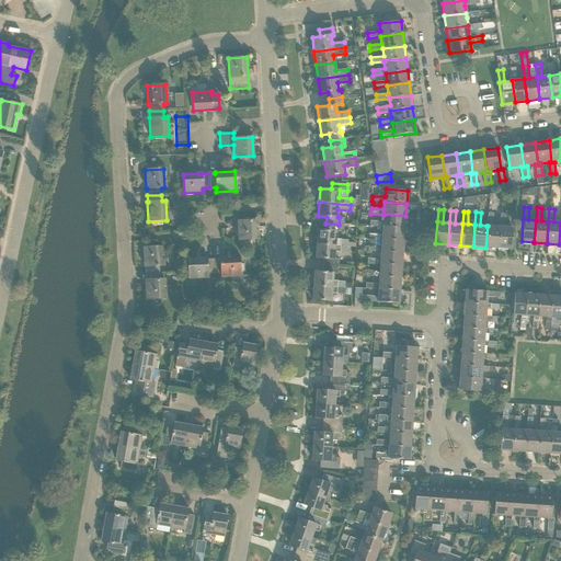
[(500,227),(492,226),(493,214),(488,213),(487,226),(488,226),(485,248),(497,248),(500,227)]
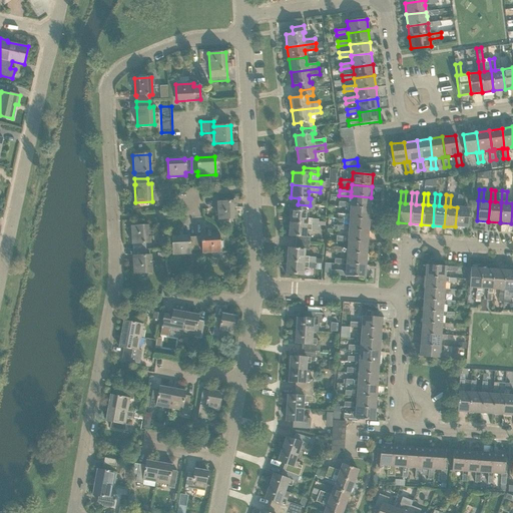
[(370,208),(371,197),(351,195),(351,196),(350,202),(339,201),(339,206),(350,207),(370,208)]
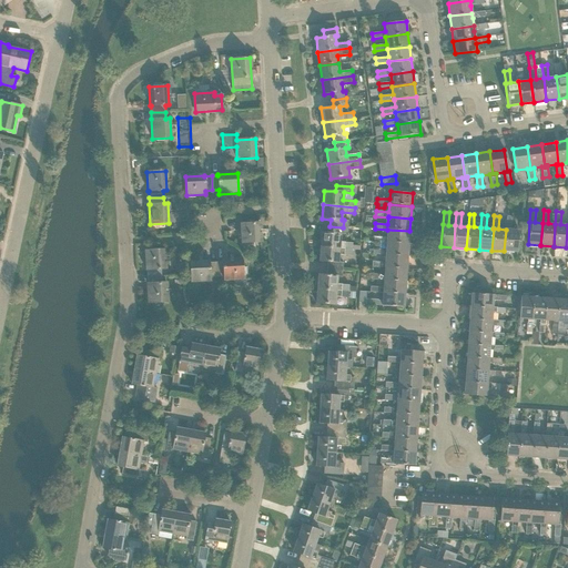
[(506,230),(504,251),(517,252),(519,230),(511,230),(511,216),(507,216),(506,230)]
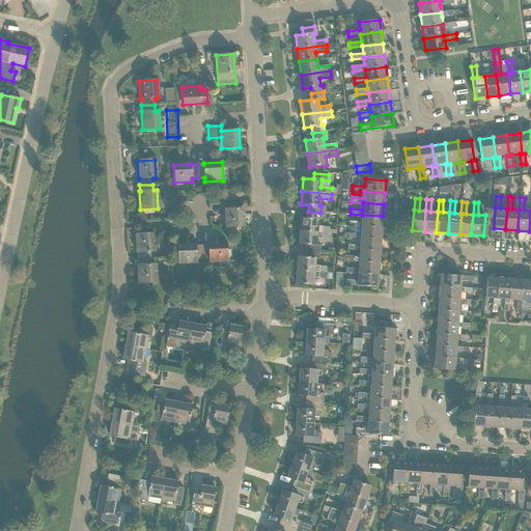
[(226,227),(244,226),(243,208),(225,210),(226,227)]
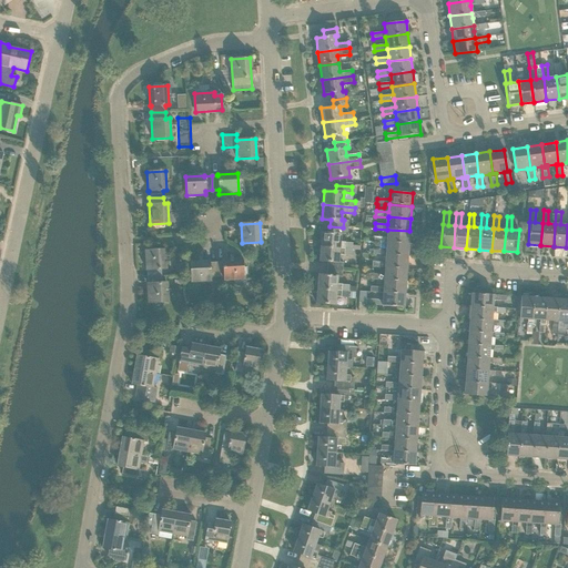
[(343,234),(343,227),(330,226),(330,233),(322,232),(321,246),(352,250),(353,243),(340,242),(341,234),(343,234)]
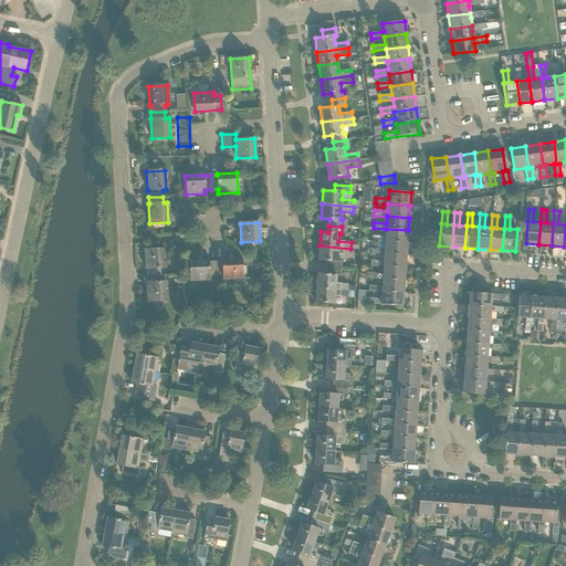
[(407,243),(408,230),(386,229),(386,237),(373,236),(373,240),(385,241),(407,243)]
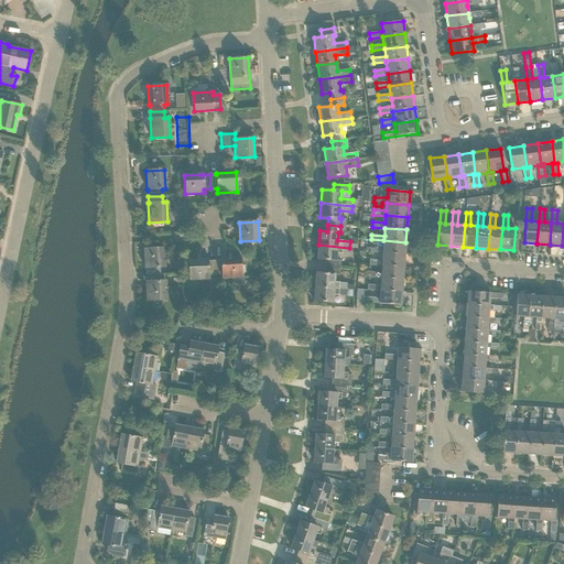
[(404,255),(405,242),(383,240),(383,248),(370,247),(370,252),(382,253),(404,255)]
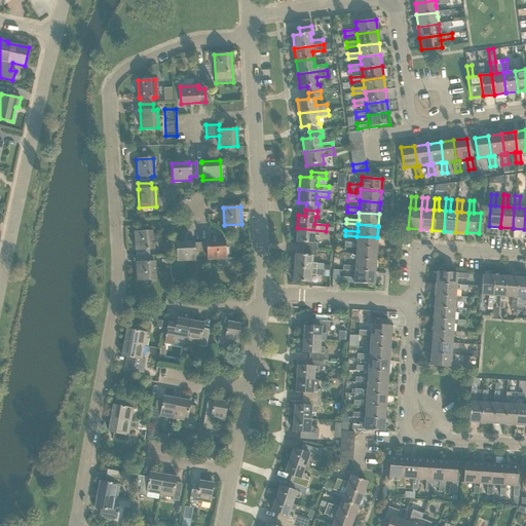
[(326,236),(326,231),(297,228),(296,241),(303,242),(303,249),(317,250),(317,242),(313,242),(313,235),(326,236)]
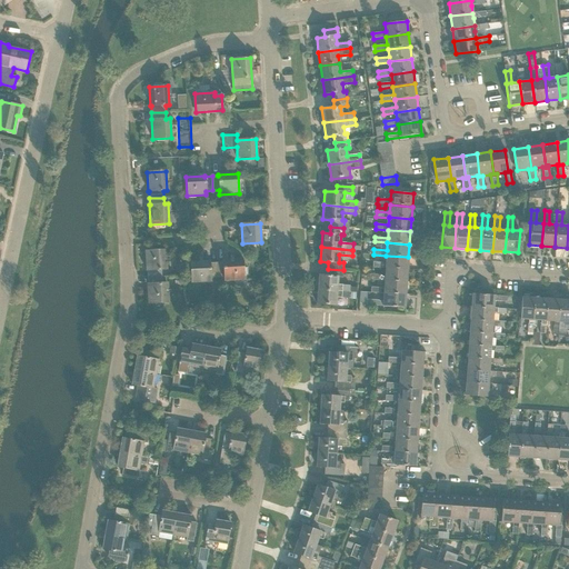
[(147,277),(161,277),(161,270),(165,270),(163,250),(145,251),(146,270),(147,270),(147,277)]
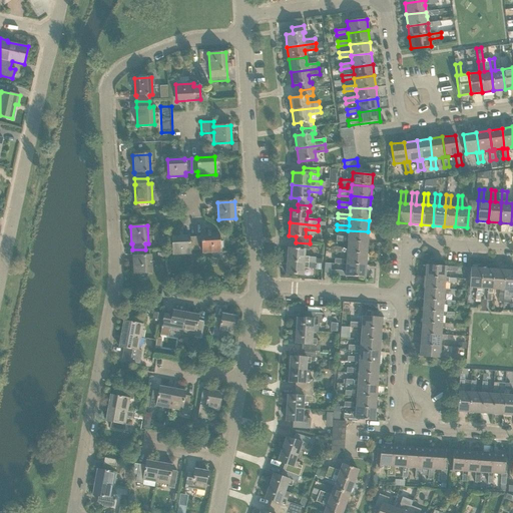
[(368,242),(368,231),(348,230),(348,236),(336,235),(336,240),(348,241),(368,242)]
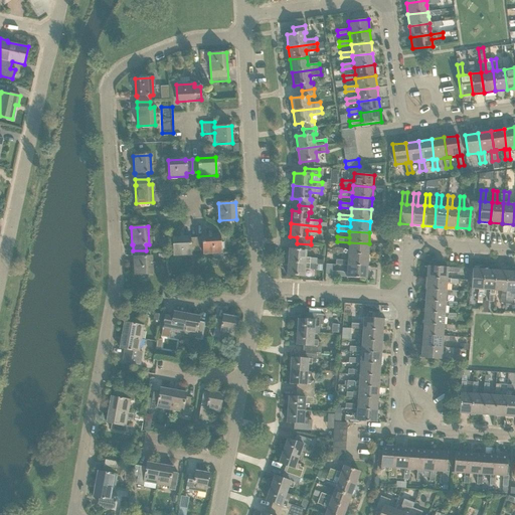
[(196,237),(197,250),(202,250),(203,254),(220,253),(219,236),(202,237),(196,237)]
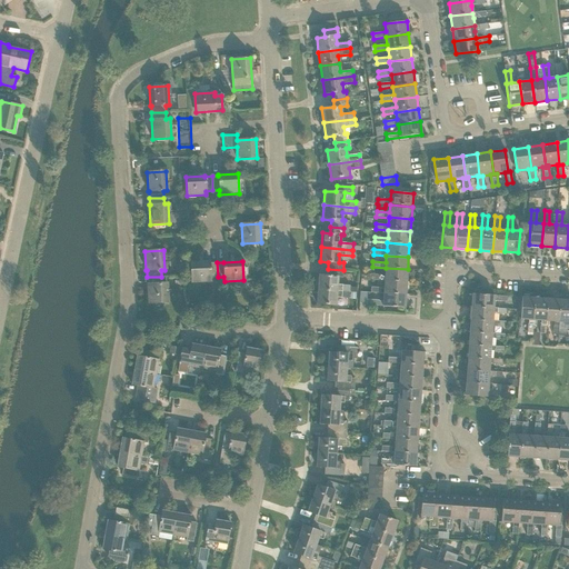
[(218,277),(217,262),(210,263),(210,262),(190,263),(191,282),(211,281),(210,278),(218,277)]
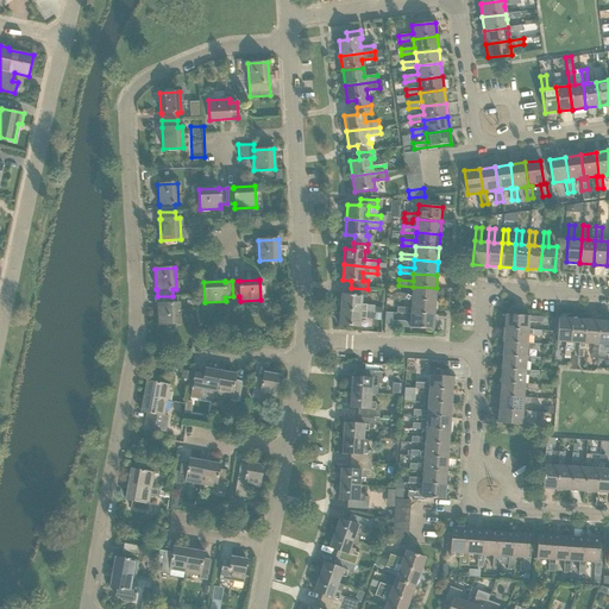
[(435,302),(437,288),(413,287),(412,295),(399,294),(397,300),(412,300),(435,302)]
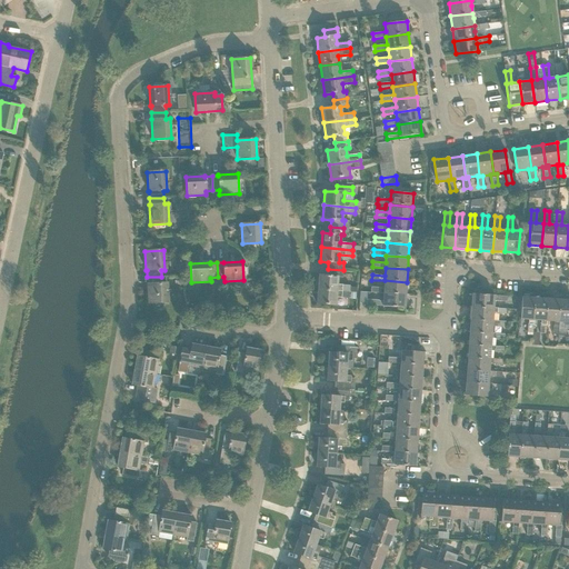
[(342,277),(343,270),(328,269),(327,276),(319,275),(318,289),(349,292),(357,292),(357,287),(350,287),(350,286),(337,285),(338,277),(342,277)]
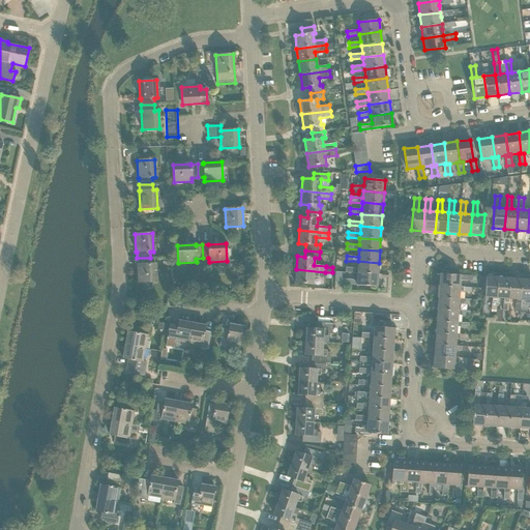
[(150,258),(137,258),(138,264),(137,264),(138,283),(155,282),(154,264),(151,264),(150,258)]
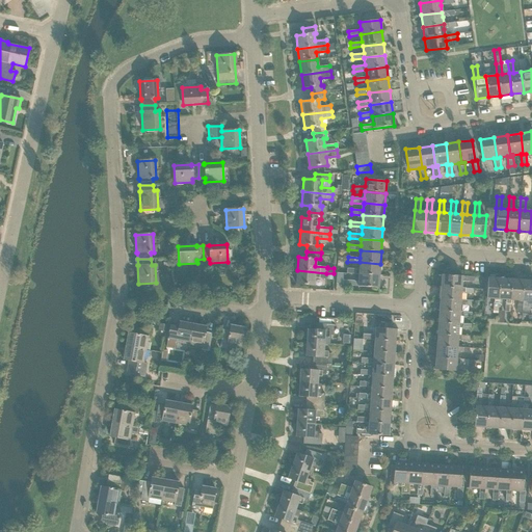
[(379,275),(380,264),(360,262),(358,269),(347,268),(346,273),(358,274),(379,275)]
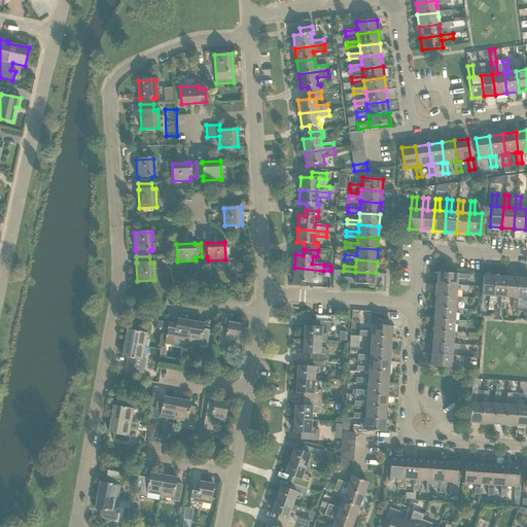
[(323,276),(323,271),(294,268),(293,281),(311,283),(312,275),(323,276)]
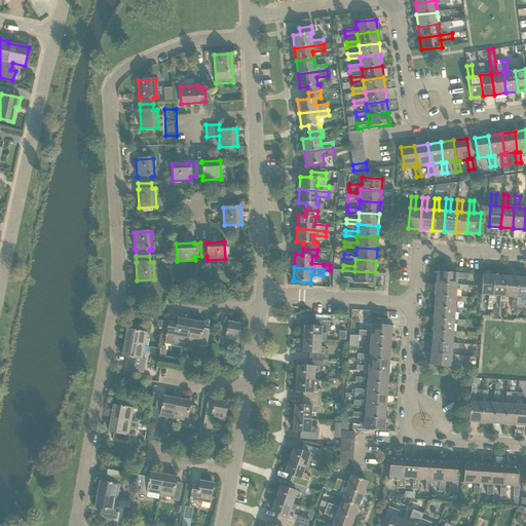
[(354,271),(353,277),(339,276),(339,270),(333,270),(332,279),(338,280),(338,282),(374,285),(375,272),(354,271)]
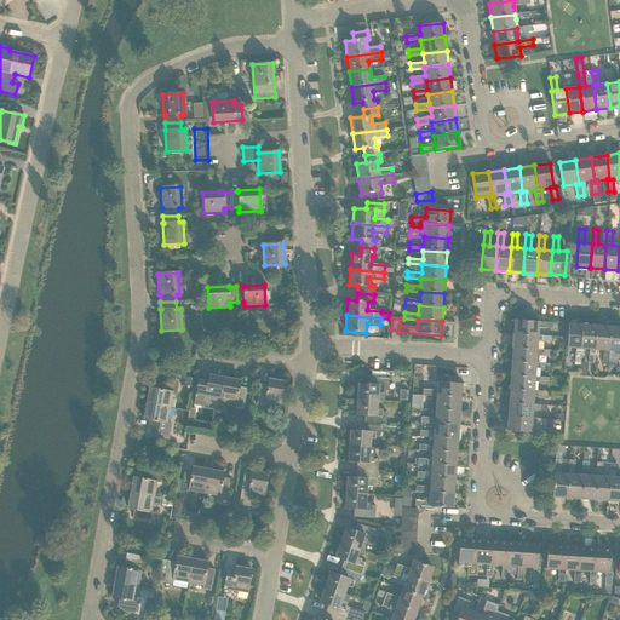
[(538,336),(538,328),(552,328),(552,323),(539,322),(515,320),(514,334),(538,336)]
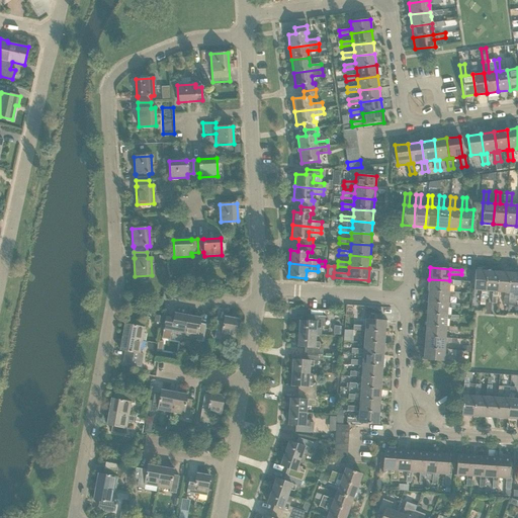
[(486,291),(487,271),(475,270),(473,290),(481,291),(480,303),(485,304),(486,291)]
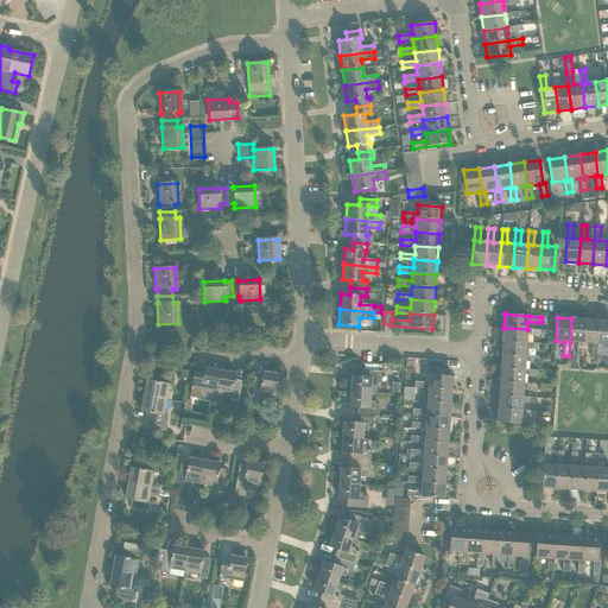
[(583,343),(586,320),(571,318),(570,342),(577,343),(577,356),(582,356),(583,343)]
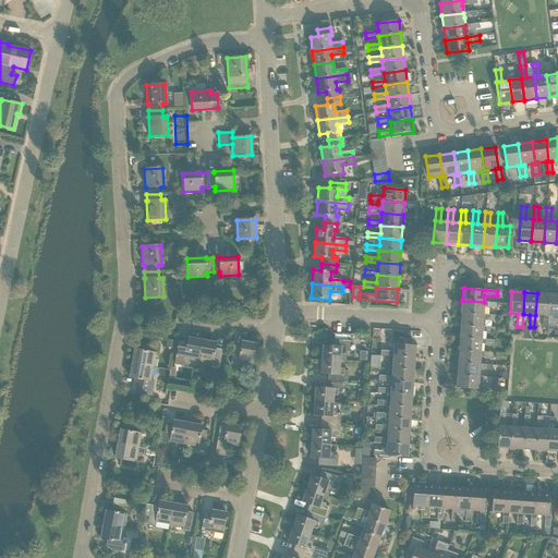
[(547,316),(549,294),(537,293),(535,315),(543,315),(542,328),(547,328),(548,316),(547,316)]
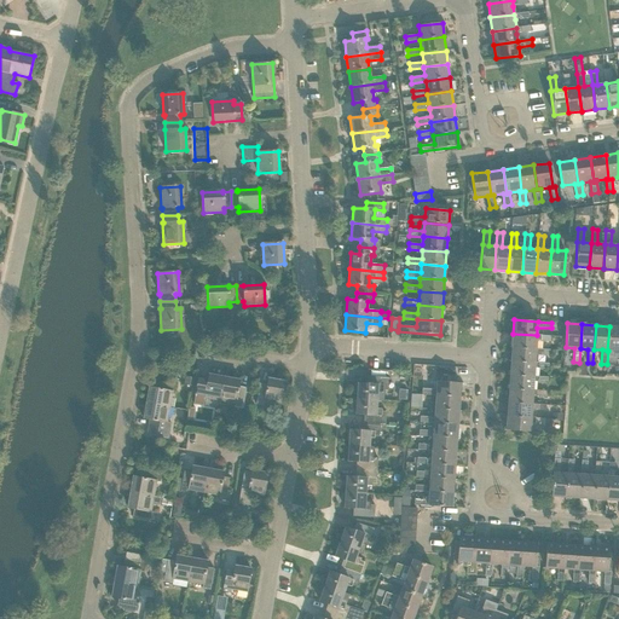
[(618,327),(609,327),(607,351),(608,351),(615,351),(614,365),(618,364),(618,327)]
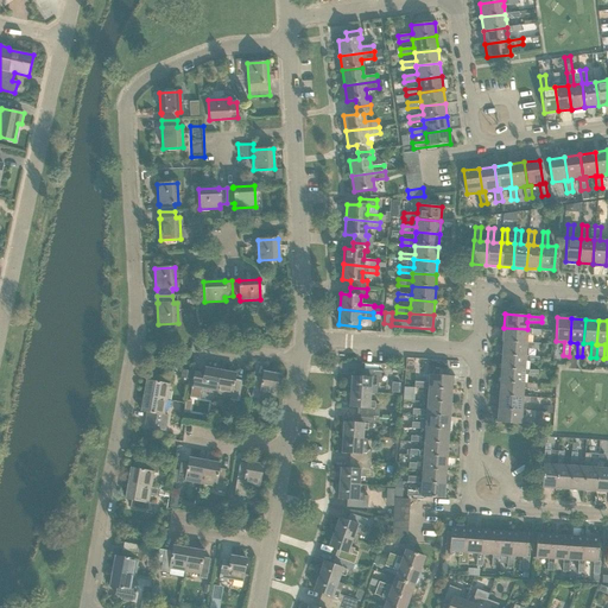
[(540,330),(527,329),(504,328),(502,341),(526,343),(526,342),(526,335),(540,336),(540,330)]
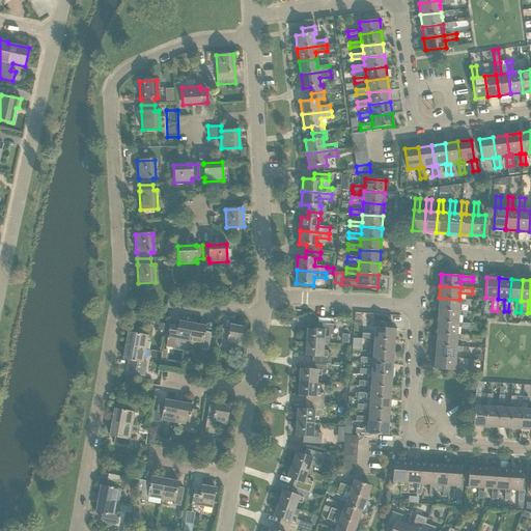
[(472,300),(459,299),(459,300),(439,298),(438,309),(458,311),(459,304),(471,305),(472,300)]
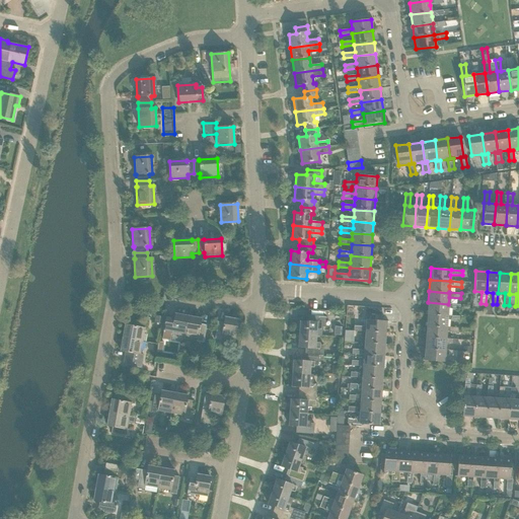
[(460,305),(448,304),(428,302),(427,314),(447,315),(448,309),(459,309),(460,305)]
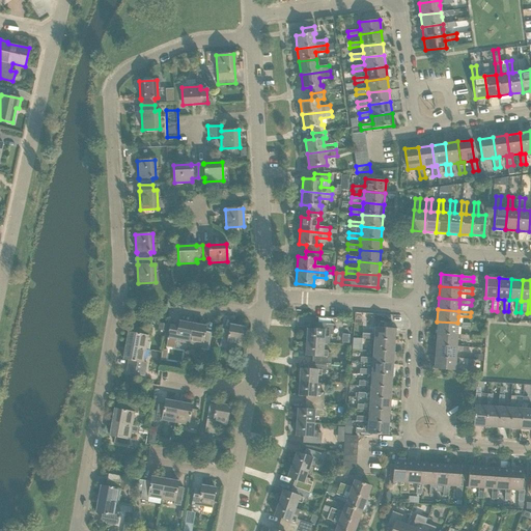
[(189,343),(192,324),(178,322),(177,327),(170,326),(166,346),(174,348),(175,340),(189,343)]
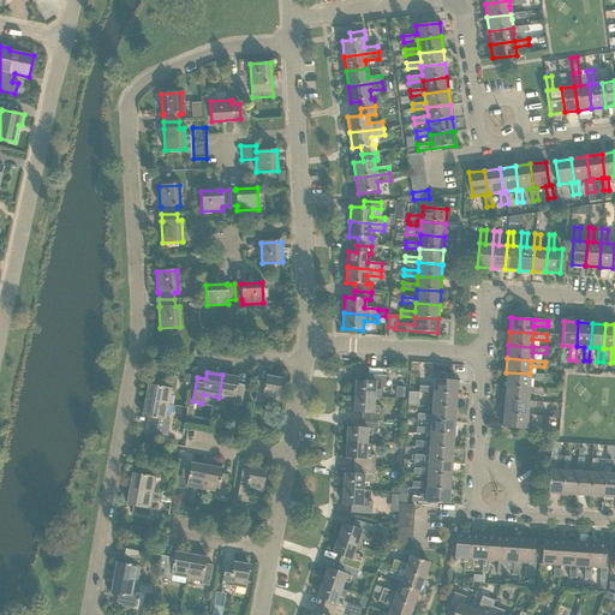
[(544,375),(530,374),(506,372),(506,386),(530,388),(530,387),(530,380),(544,381),(544,375)]
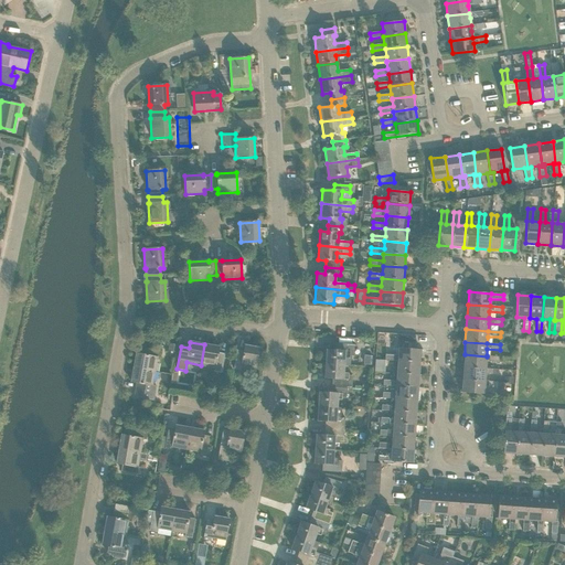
[(177,352),(178,345),(168,343),(167,351),(177,352)]
